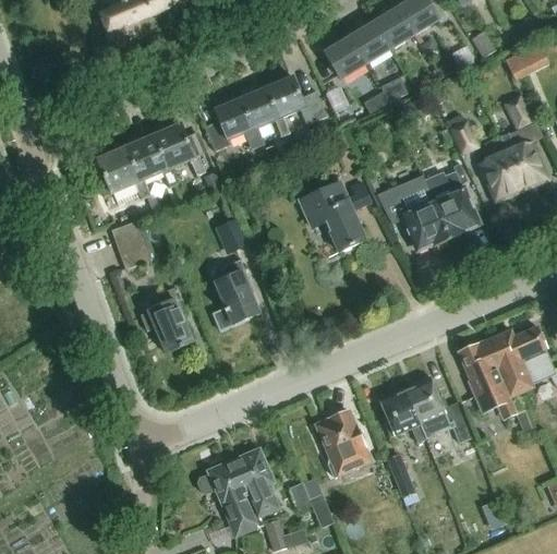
[(161,2),(162,8),(180,0),(128,0),(99,12),(105,25),(110,23),(119,45),(142,35),(133,14),(161,2)]
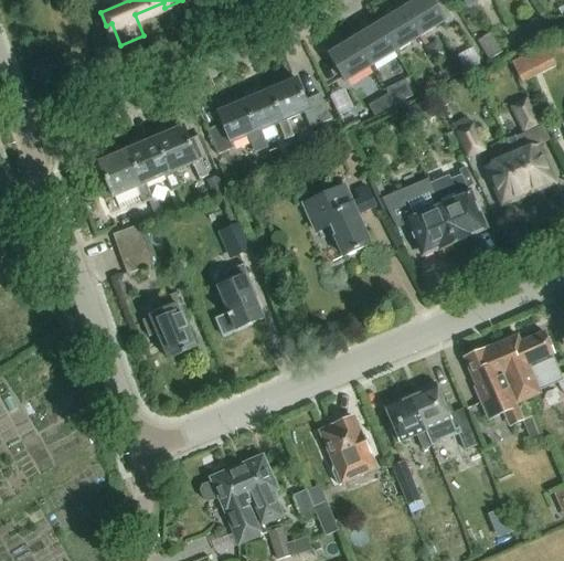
[(413,0),(404,6),(421,32),(445,18),(434,0),(413,0)]
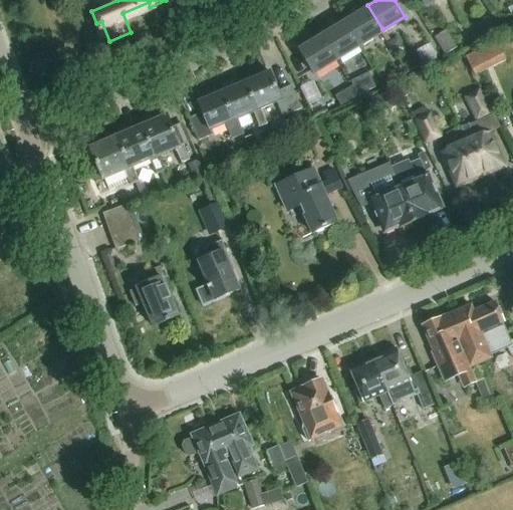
[(359,43),(382,29),(367,5),(344,19),(359,43)]
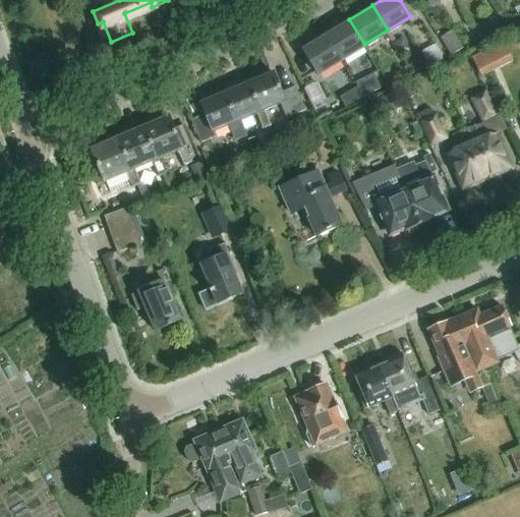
[(349,19),(327,34),(342,58),(364,44),(349,19)]
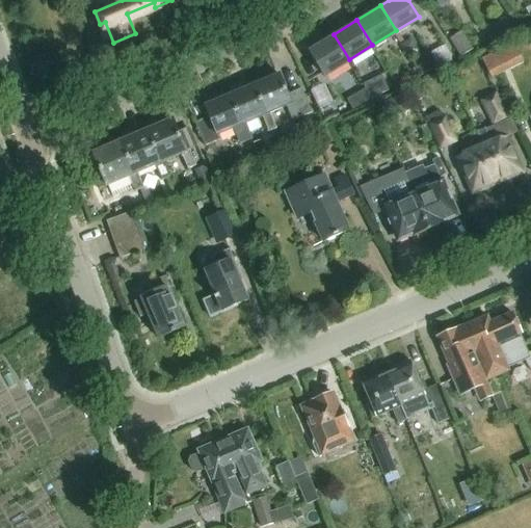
[(473,47),(462,29),(450,36),(461,54),(473,47)]
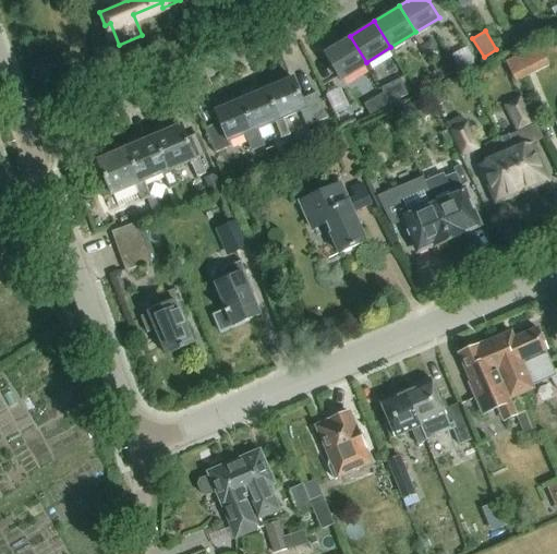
[(340,77),(366,62),(350,36),(325,51),(340,77)]
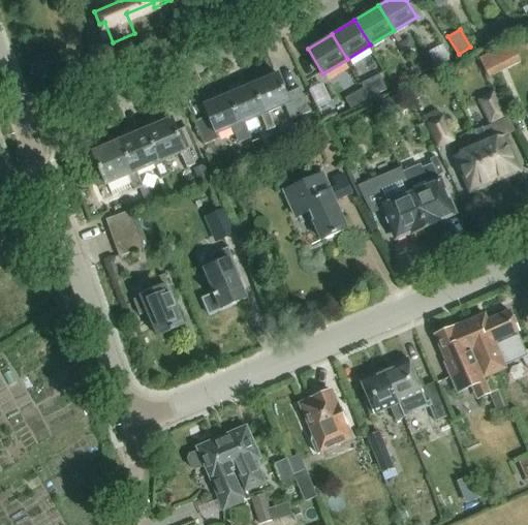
[(410,58),(412,63),(406,66),(411,75),(417,72),(417,73),(451,58),(443,42),(410,58)]
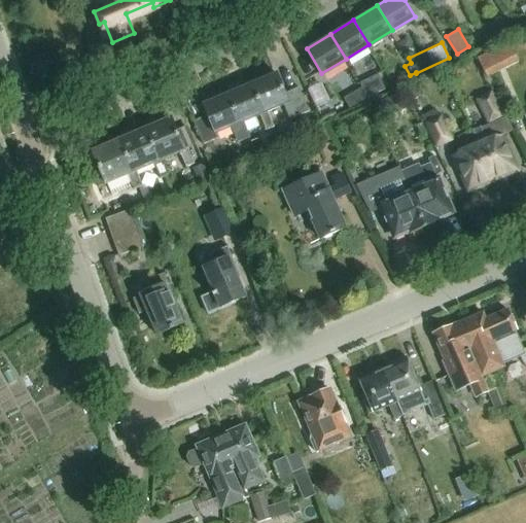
[(490,48),(477,55),(481,64),(494,57),(490,48)]
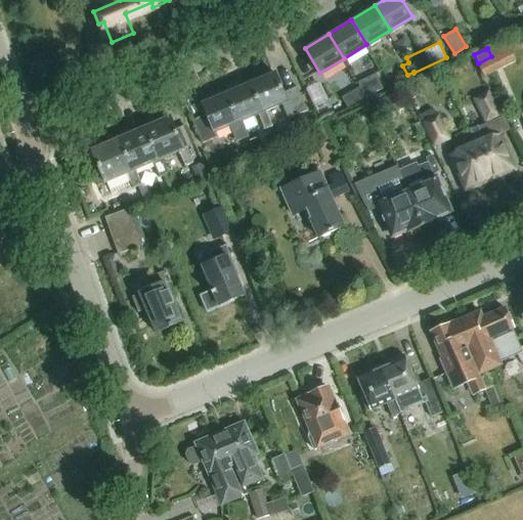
[(274,70),(249,80),(261,109),(266,106),(281,99),(288,116),(306,109),(296,84),(282,89),(274,70)]
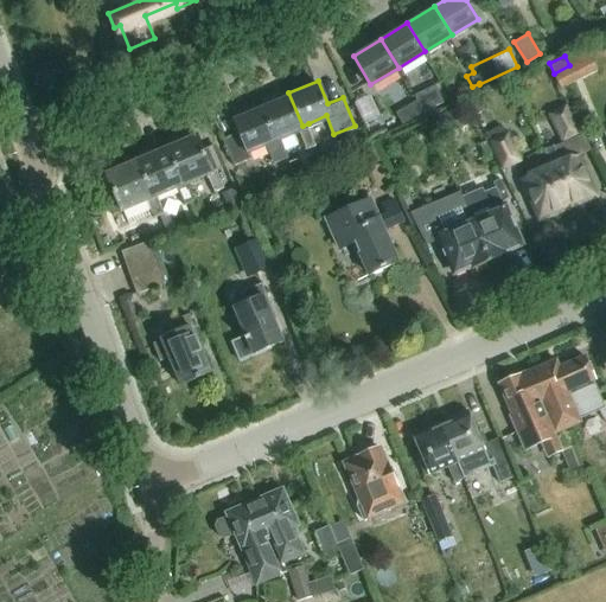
[(435,83),(414,93),(421,108),(442,98),(435,83)]
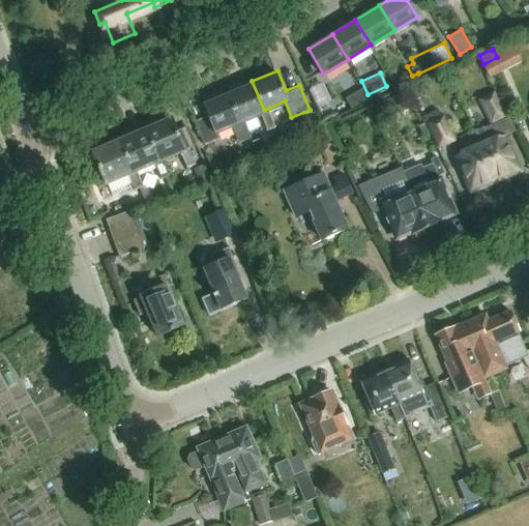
[(425,93),(420,80),(411,84),(416,97),(425,93)]
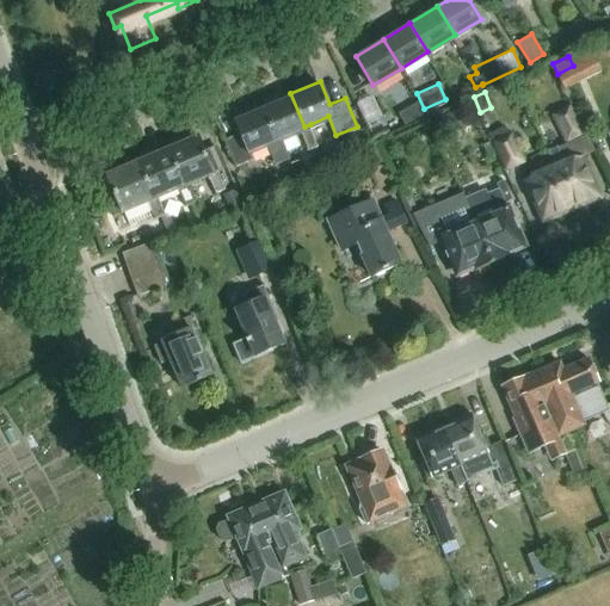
[(290,93),(263,105),(277,138),(282,136),(300,129),(308,147),(318,143),(310,124),(305,127),(290,93)]
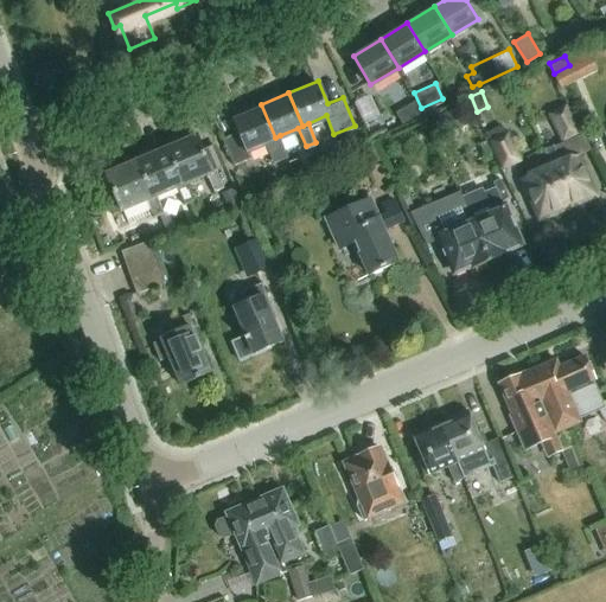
[(381,114),(371,94),(356,101),(365,121),(381,114)]
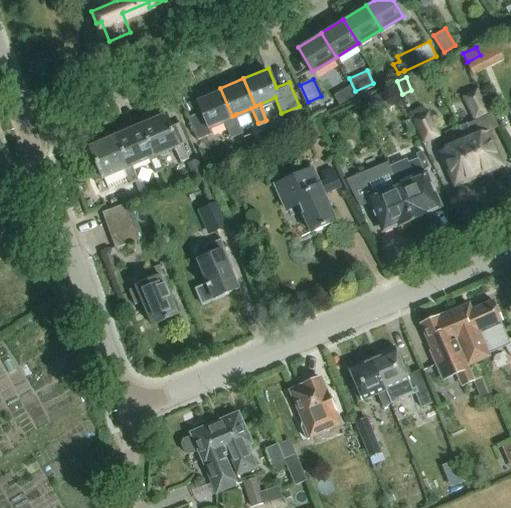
[(376,110),(396,100),(389,84),(369,94),(376,110)]
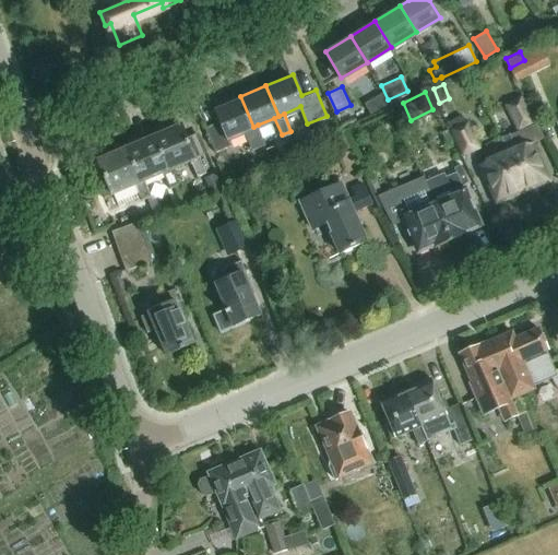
[(258,125),(253,127),(240,96),(213,107),(218,120),(204,126),(214,151),(228,144),(226,140),(249,131),(256,146),(265,142),(258,125)]
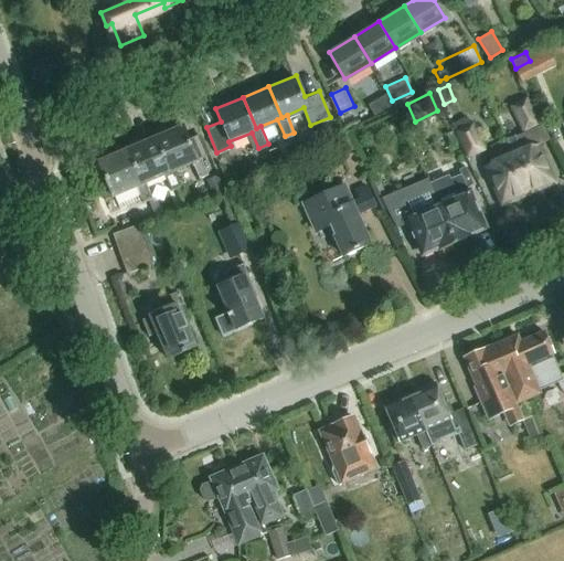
[(527,128),(541,122),(529,97),(514,105),(527,128)]
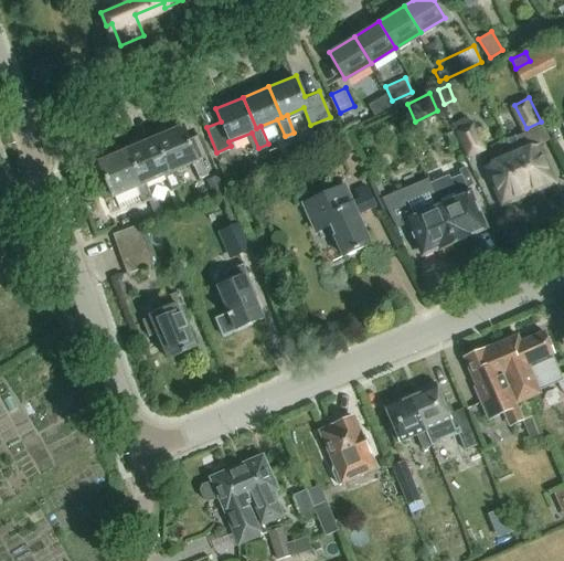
[(470,122),(468,115),(451,122),(468,158),(488,149),(475,119),(470,122)]
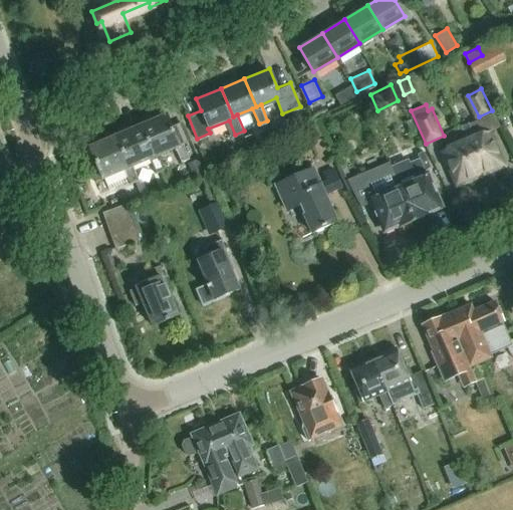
[(165,111),(139,122),(153,155),(156,154),(173,146),(179,160),(188,156),(182,142),(179,144),(165,111)]
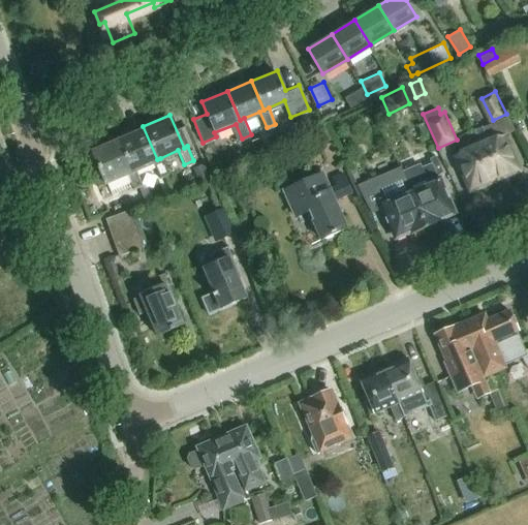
[(501,175),(518,167),(502,133),(513,128),(507,115),(472,130),(478,144),(492,176),(500,173),(501,175)]
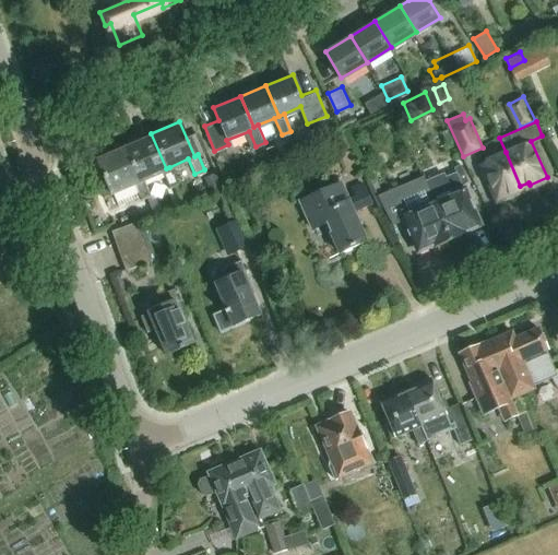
[(122,145),(137,181),(142,179),(161,170),(167,186),(176,182),(169,167),(166,168),(151,133),(122,145)]
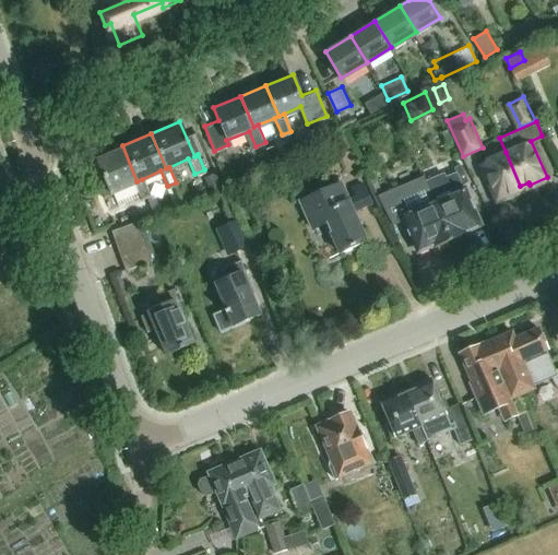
[(345,133),(325,143),(332,156),(351,146),(345,133)]
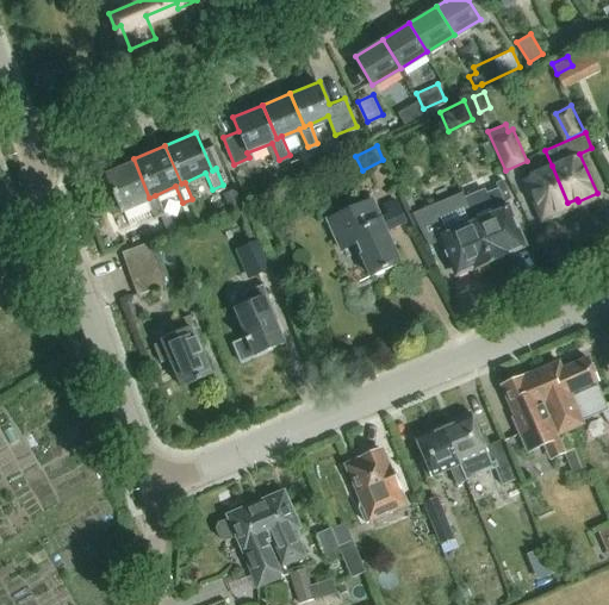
[(319,151),(306,157),(310,164),(323,158),(319,151)]
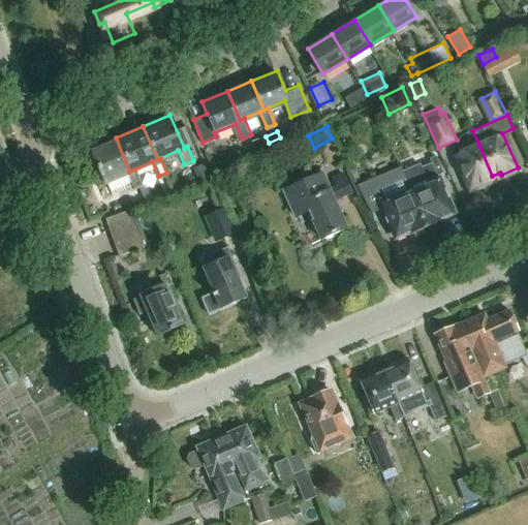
[(125,174),(131,188),(141,184),(134,170),(129,172),(116,137),(90,149),(97,166),(90,170),(97,184),(103,181),(103,183),(125,174)]
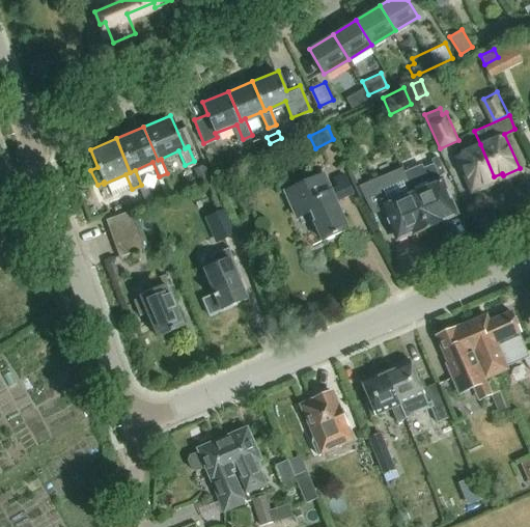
[(494,176),(480,144),(455,155),(471,190),(487,183),(486,181),(494,176)]
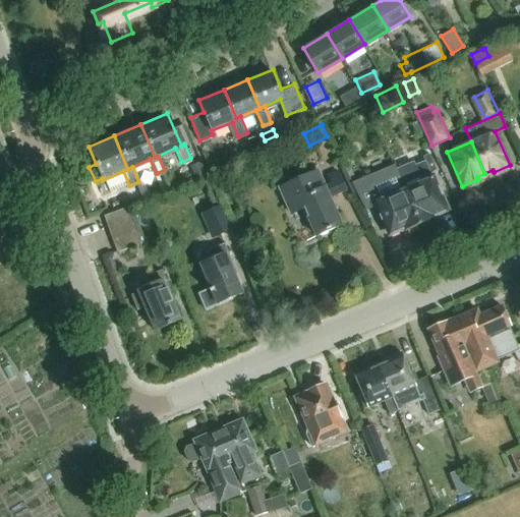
[(396,170),(419,222),(434,216),(432,213),(445,207),(429,171),(437,168),(429,151),(422,154),(424,158),(396,170)]
